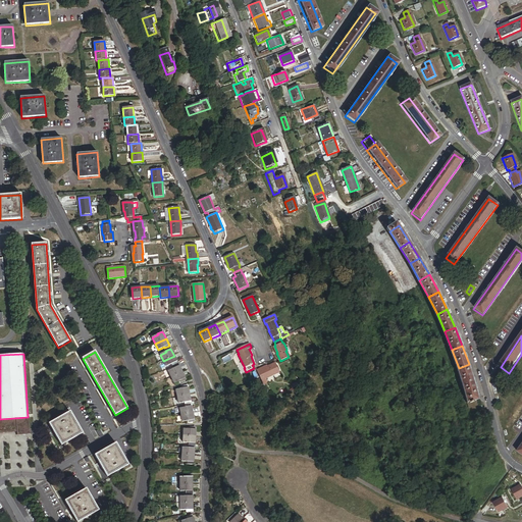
[(174,356),(163,361),(166,367),(172,364),(172,365),(176,363),(177,363),(174,356)]
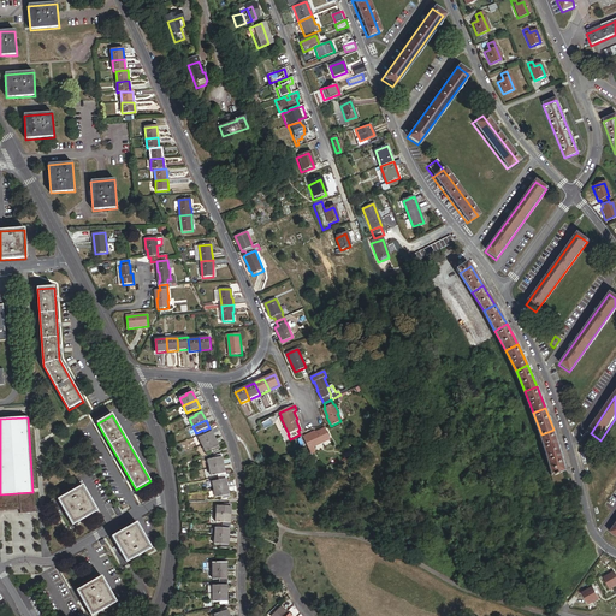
[(272,427),(270,420),(261,424),(265,431),(272,427)]
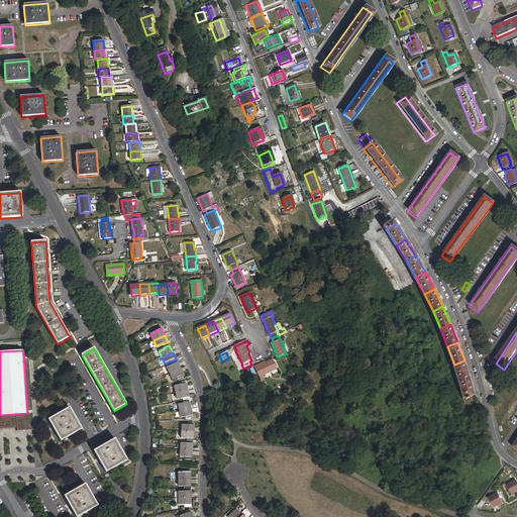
[(254,369),(262,383),(266,381),(264,376),(272,373),(271,372),(277,369),(273,359),(265,364),(266,365),(260,368),(260,367),(254,369)]
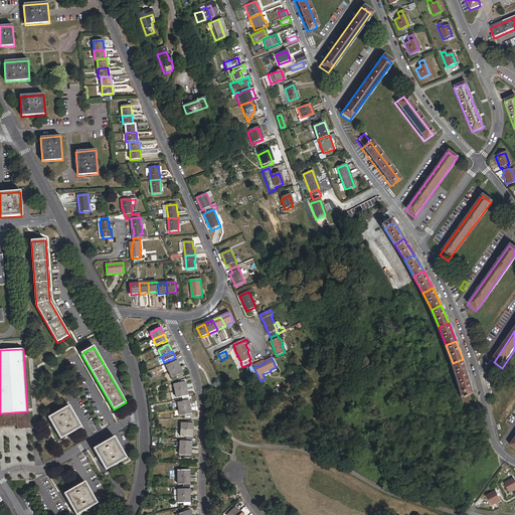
[(459,381),(469,377),(463,359),(453,363),(459,381)]
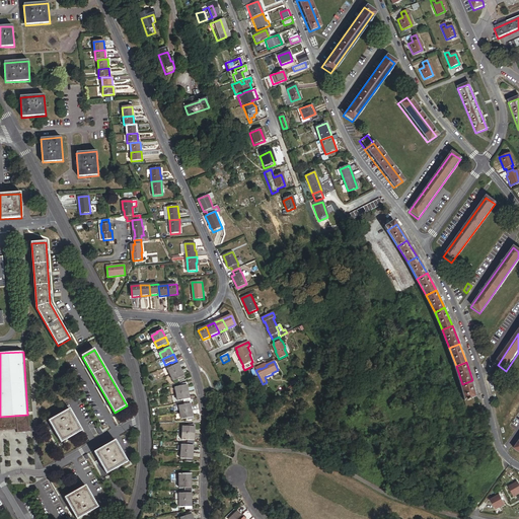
[(177,363),(172,366),(173,367),(168,369),(171,375),(181,370),(178,364),(177,363)]
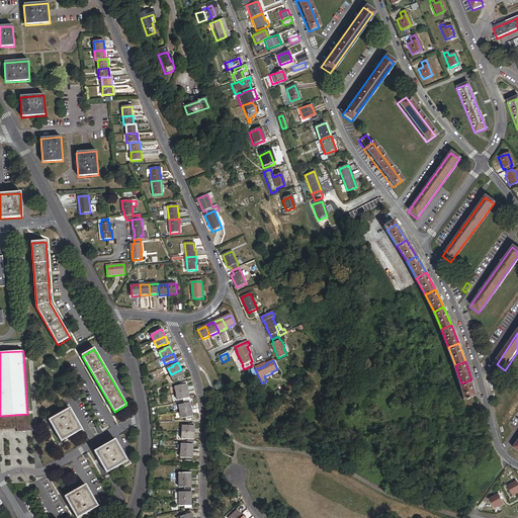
[(181,369),(171,374),(174,380),(179,378),(179,379),(184,376),(181,369)]
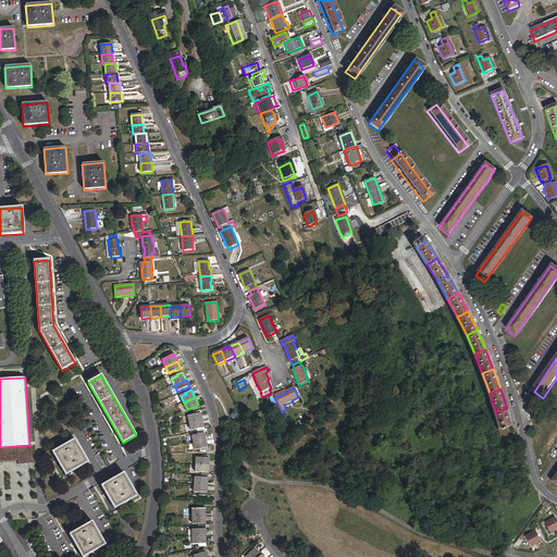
[(511,429),(514,428),(507,408),(496,412),(503,432),(504,431),(511,429)]
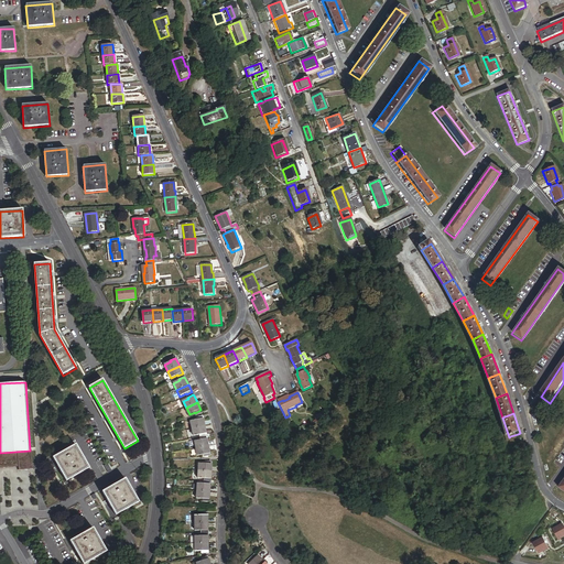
[(191,421),(192,429),(205,426),(203,418),(197,419),(197,420),(191,421)]
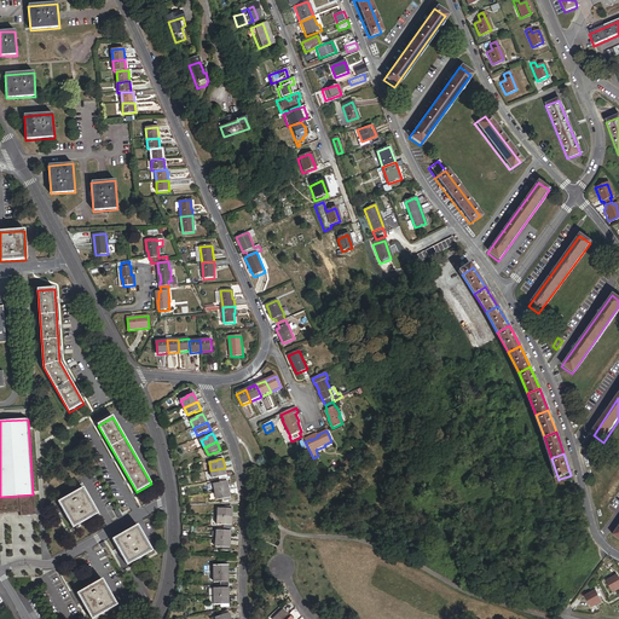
[(225,468),(210,470),(213,479),(220,478),(220,479),(226,478),(225,468)]
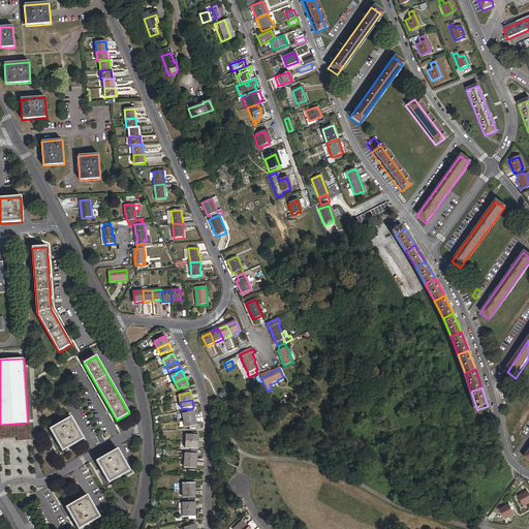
[(480,419),(489,416),(486,407),(478,409),(480,419)]
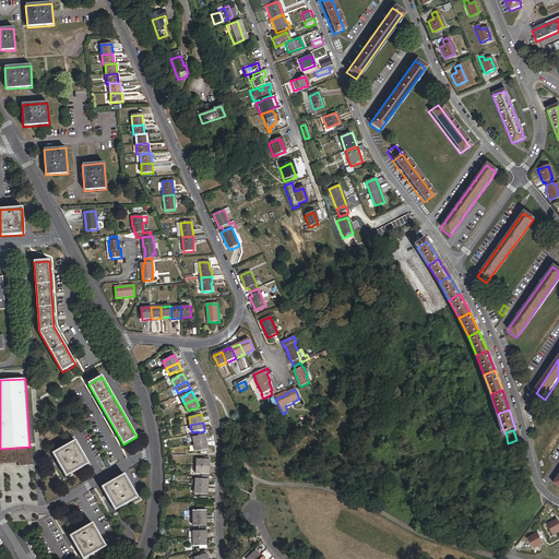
[(193,438),(194,444),(206,442),(205,433),(199,435),(200,436),(193,438)]
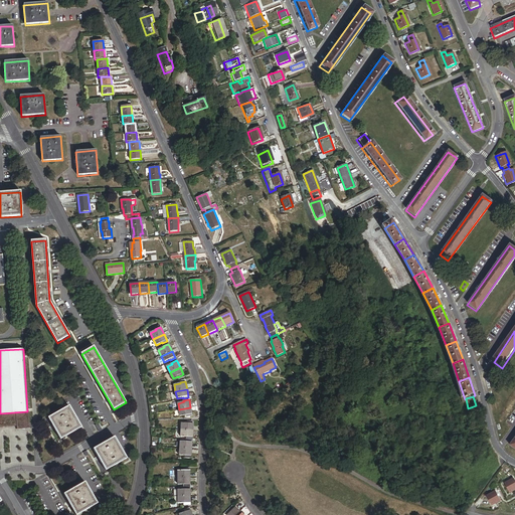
[(80,427),(68,406),(49,418),(61,440),(80,427)]
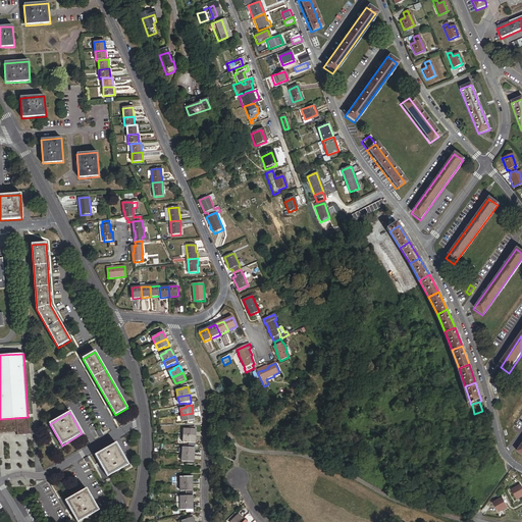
[(193,413),(181,415),(183,422),(189,421),(190,422),(195,421),(193,413)]
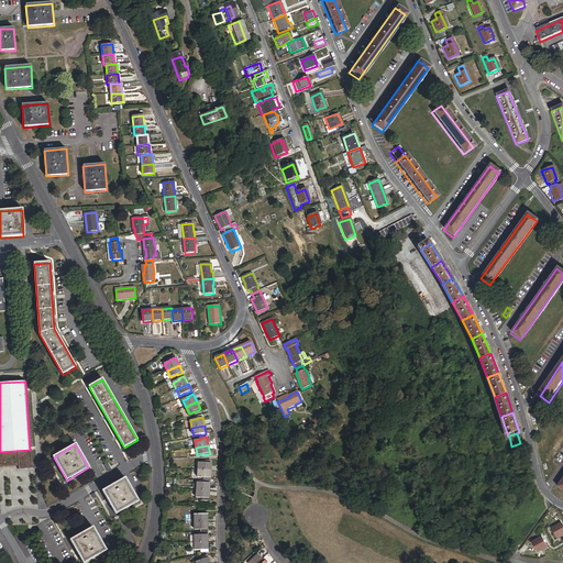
[(199,462),(198,471),(211,472),(211,462),(206,462),(206,463),(199,462)]
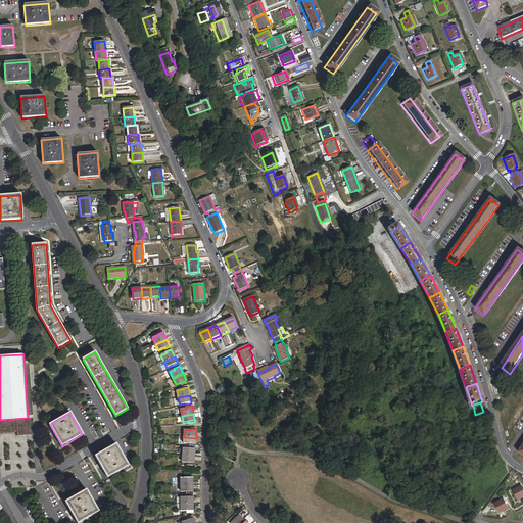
[(196,438),(184,437),(184,443),(189,444),(189,446),(194,447),(194,445),(195,445),(196,438)]
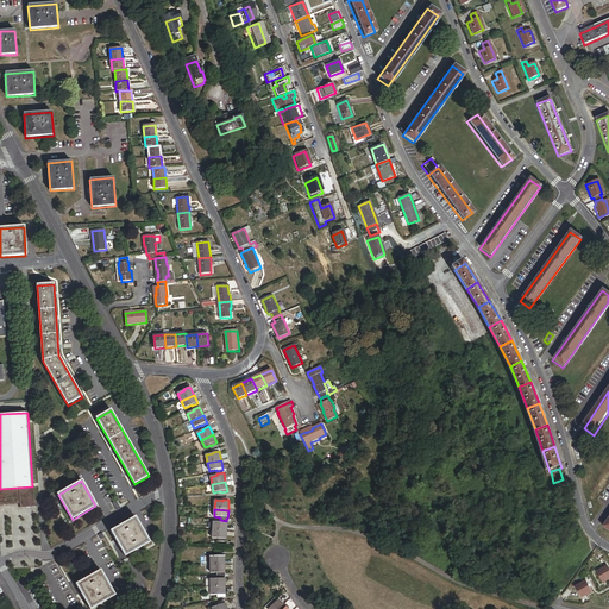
[(149,542),(135,518),(111,532),(125,557),(149,542)]
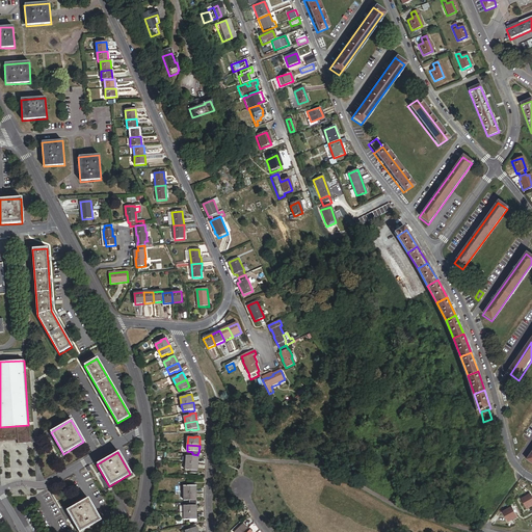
[(186,456),(186,463),(197,464),(198,456),(193,456),(186,456)]
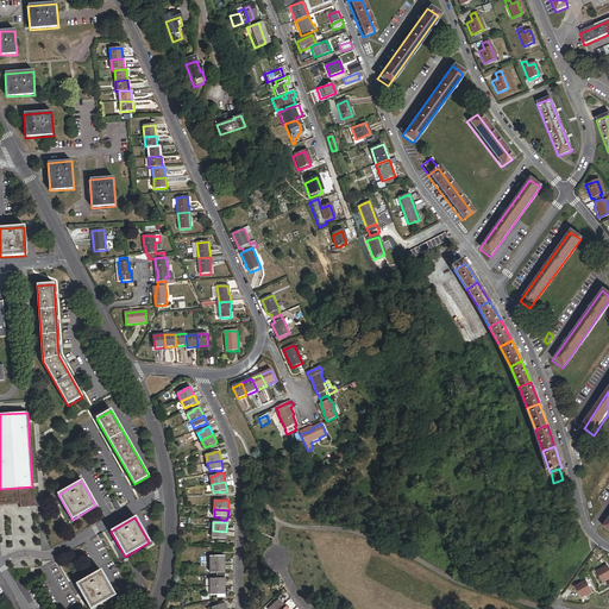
[(226,532),(213,531),(213,539),(220,539),(220,540),(226,541),(226,532)]
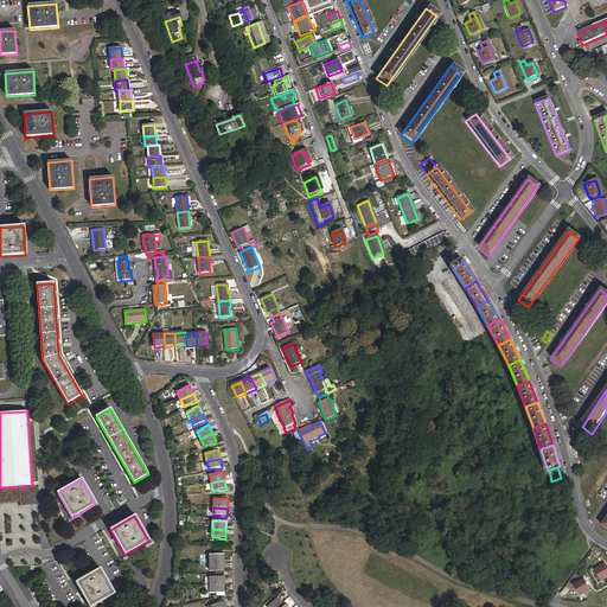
[(223,563),(210,563),(210,572),(217,572),(217,573),(224,573),(223,563)]
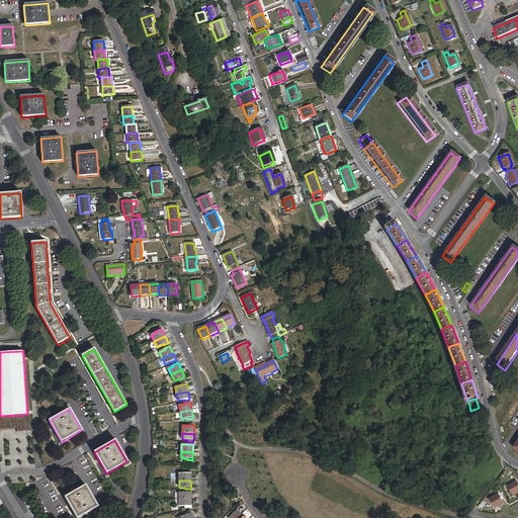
[(512,496),(517,492),(517,486),(515,482),(507,487),(512,496)]
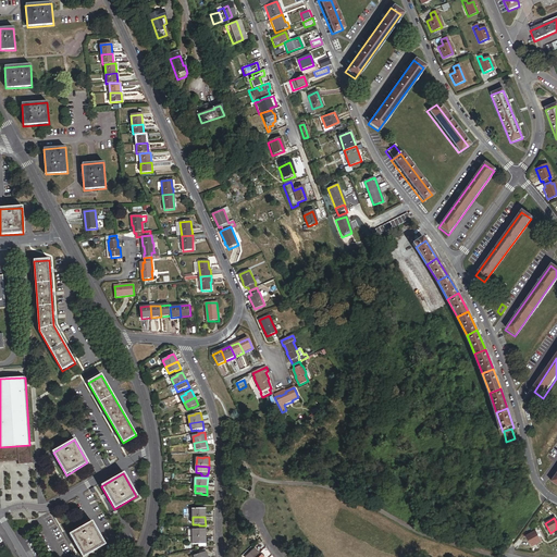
[(83,556),(104,545),(91,522),(70,535),(82,556),(83,556)]
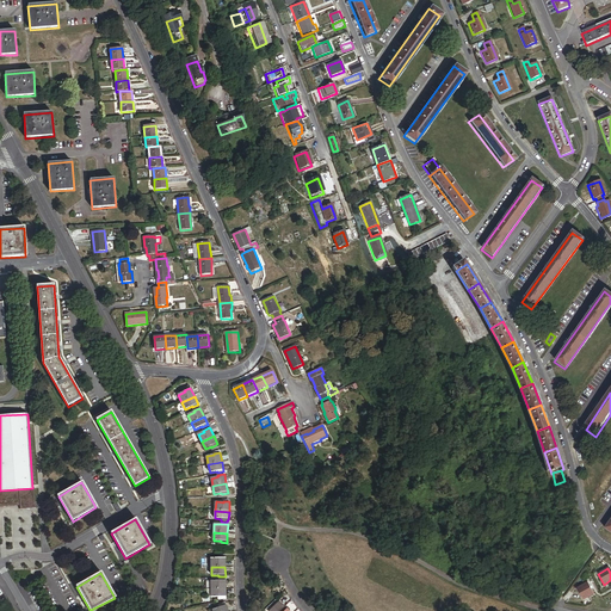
[(211,581),(211,590),(226,590),(224,580),(218,580),(218,581),(211,581)]
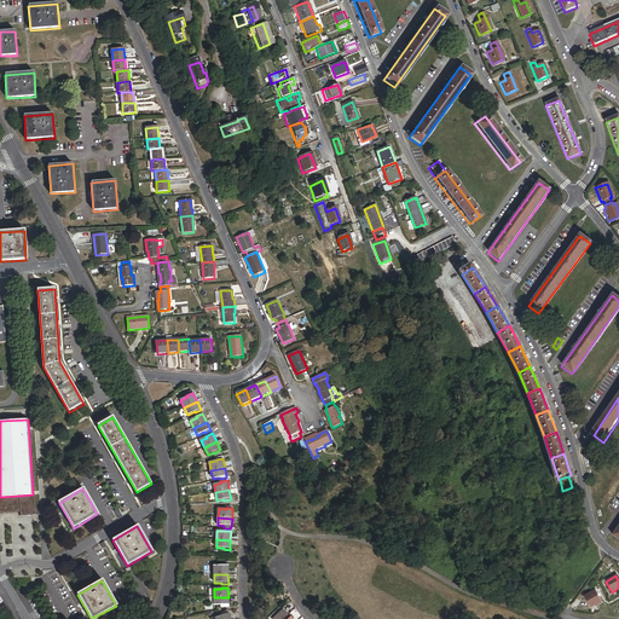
[(590,608),(601,602),(595,591),(584,597),(590,608)]
